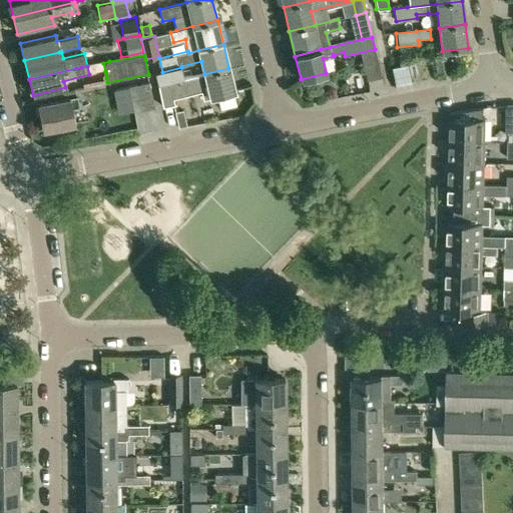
[(181,67),(162,72),(156,73),(158,83),(176,79),(183,78),(181,67)]
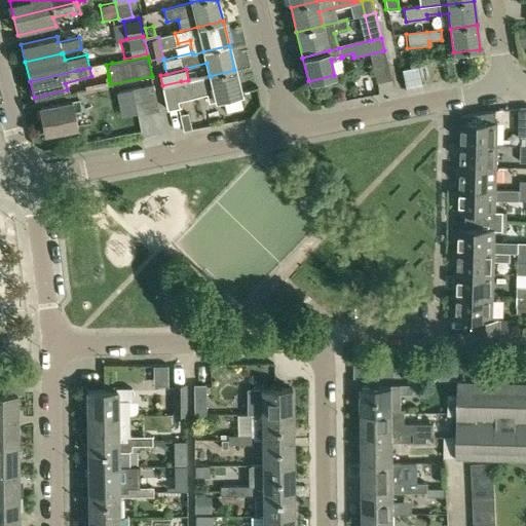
[(208,102),(216,101),(240,94),(234,70),(210,76),(202,77),(188,80),(181,81),(162,85),(167,109),(177,108),(176,99),(205,94),(208,102)]
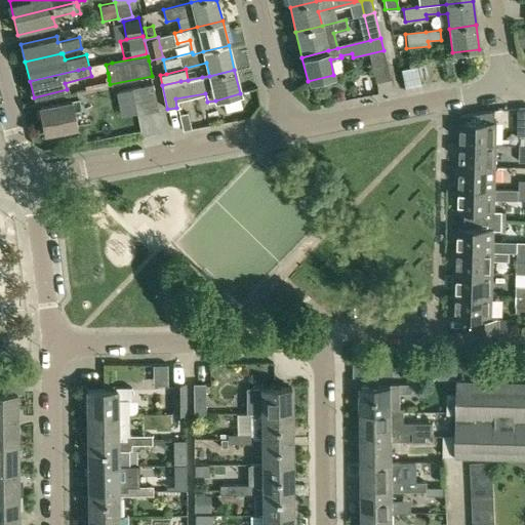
[(133,90),(138,115),(159,111),(154,86),(133,90)]
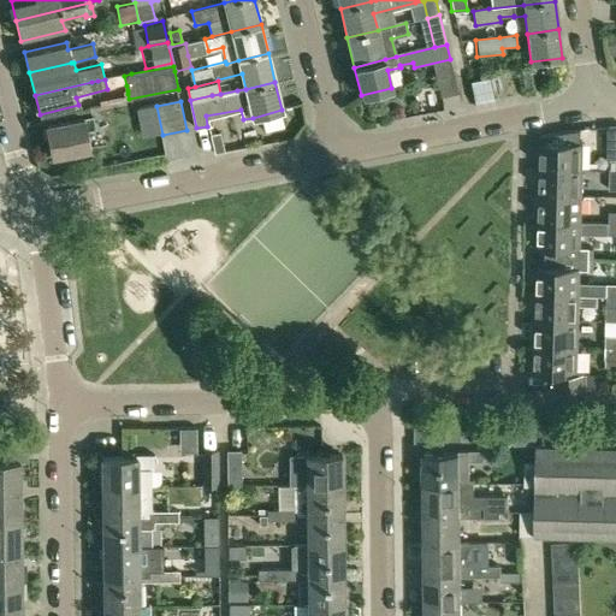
[(45,125),(51,155),(88,148),(86,131),(94,130),(92,116),(45,125)]
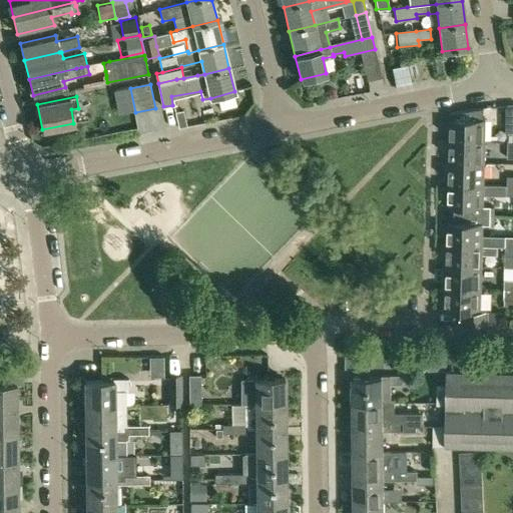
[(183,110),(175,112),(178,127),(186,126),(183,110)]
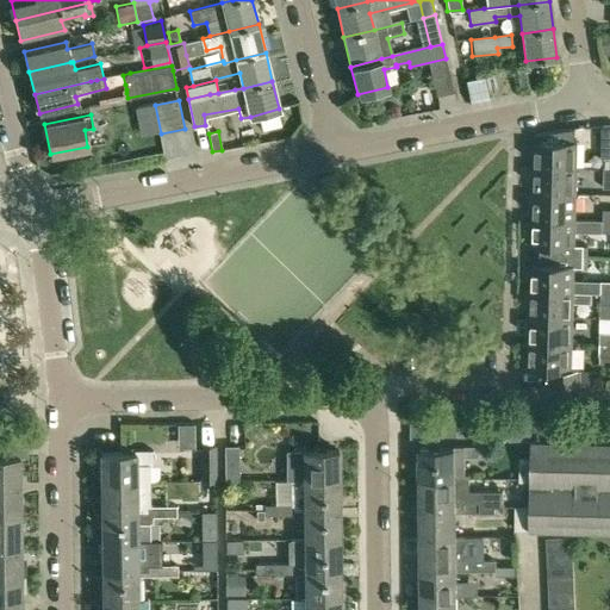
[(574,169),(576,142),(533,141),(531,168),(574,169)]
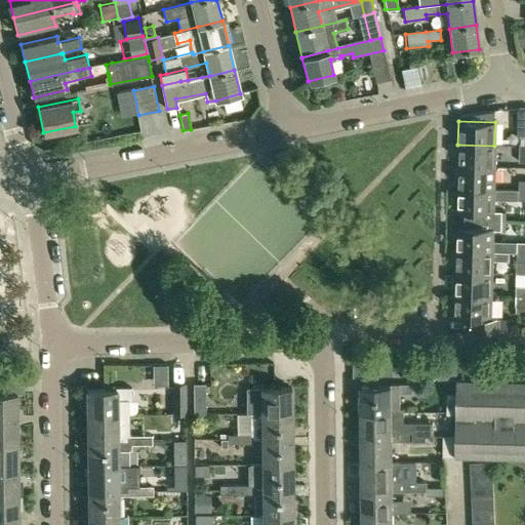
[(494,168),(494,146),(457,145),(457,167),(494,168)]
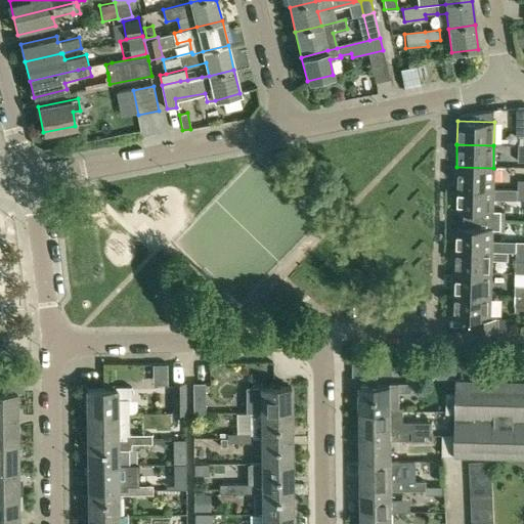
[(492,189),(493,168),(456,167),(455,188),(492,189)]
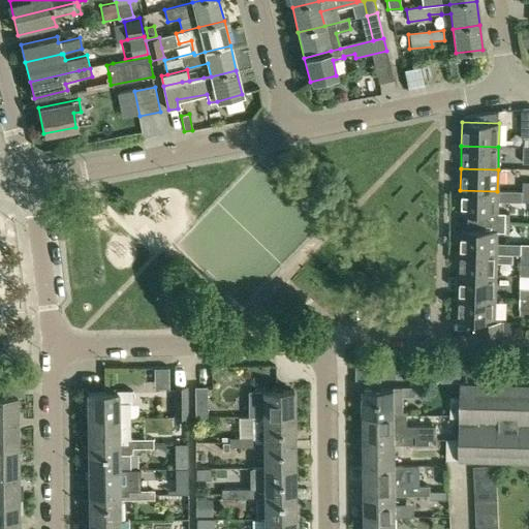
[(469,213),(468,222),(505,223),(505,214),(497,214),(497,191),(460,190),(460,213),(469,213)]
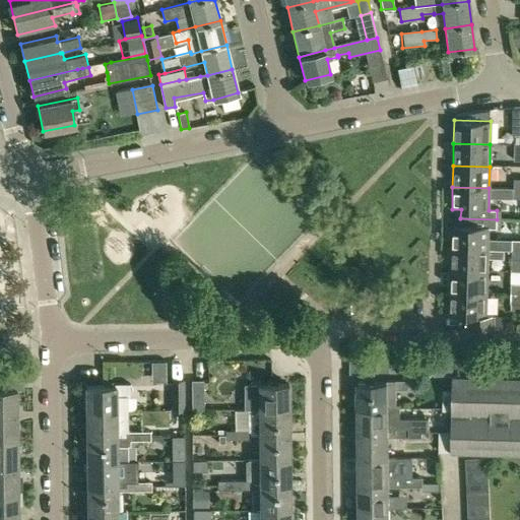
[(496,228),(497,219),(460,218),(460,226),(451,226),(451,250),(486,250),(488,228),(496,228)]
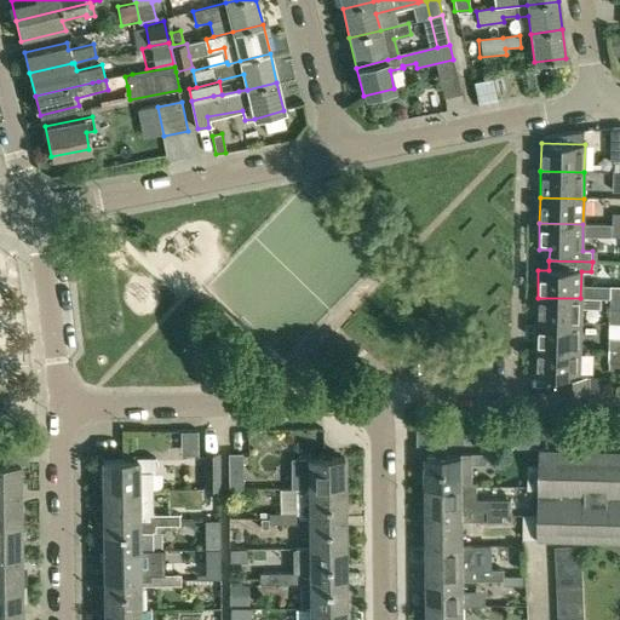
[(619,299),(619,287),(608,287),(608,299),(619,299)]
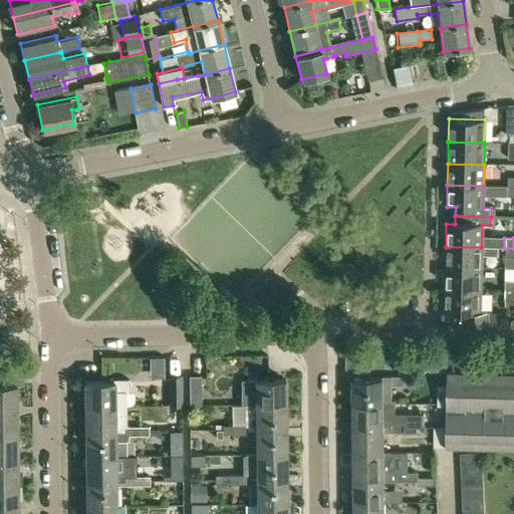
[(496,248),(481,247),(446,247),(445,268),(481,269),(481,256),(496,256),(496,248)]
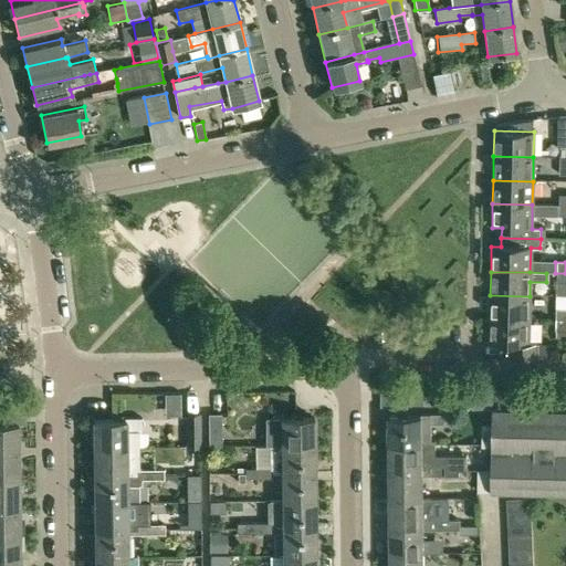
[(565,295),(565,273),(555,273),(555,295),(565,295)]
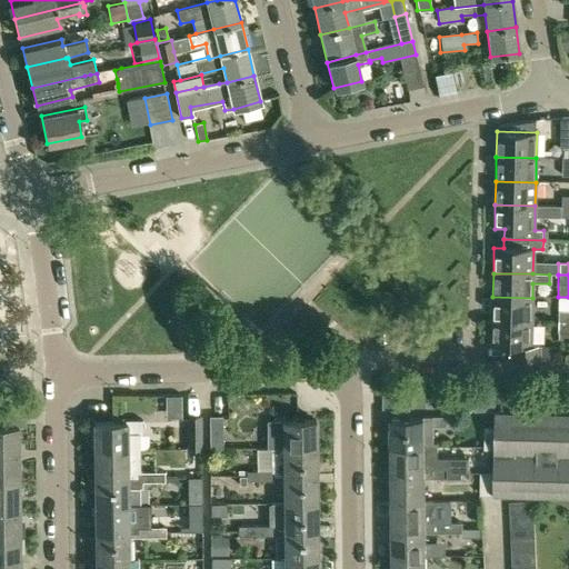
[(531,321),(532,298),(492,297),(492,320),(531,321)]
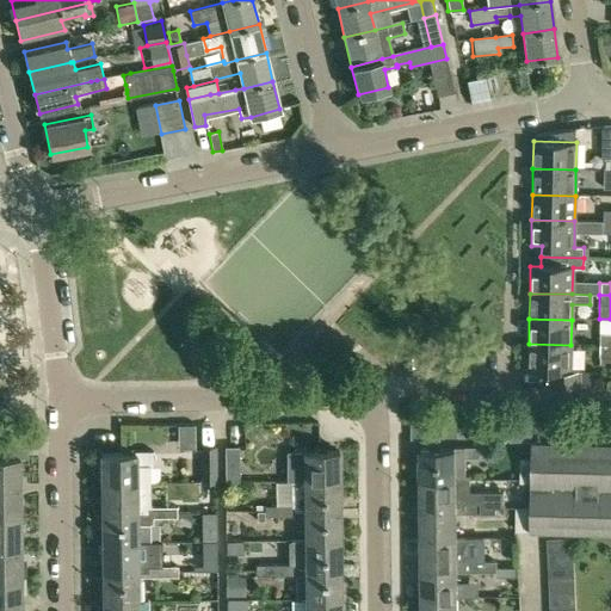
[(610,345),(610,334),(598,334),(598,346),(610,345)]
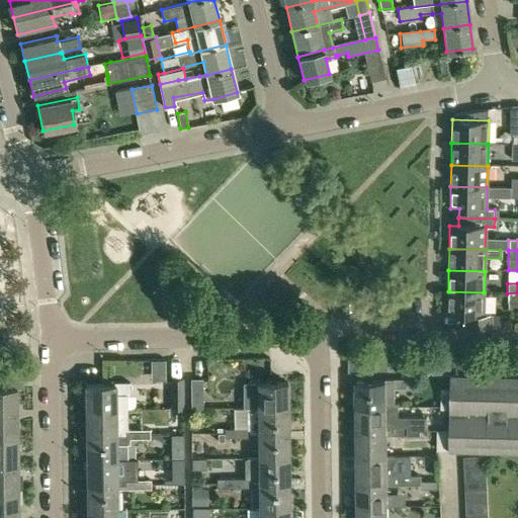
[(484,292),(448,291),(447,314),(465,314),(465,327),(492,327),(492,315),(484,315),(484,292)]
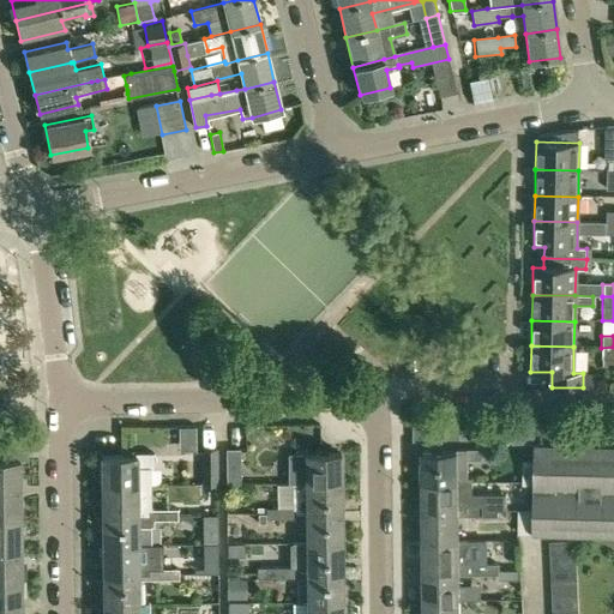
[(613,360),(613,347),(601,348),(601,360),(613,360)]
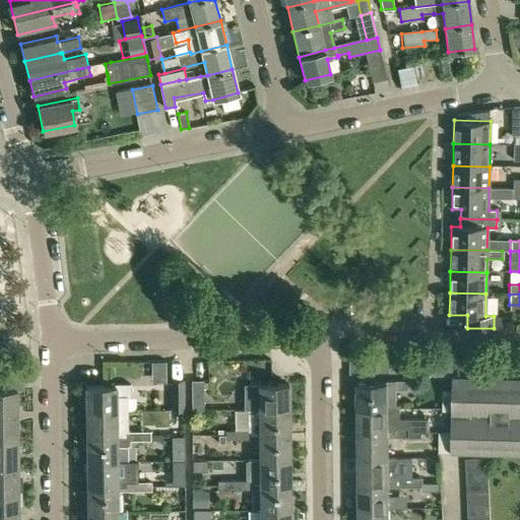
[(494,316),(494,328),(508,329),(508,316),(494,316)]
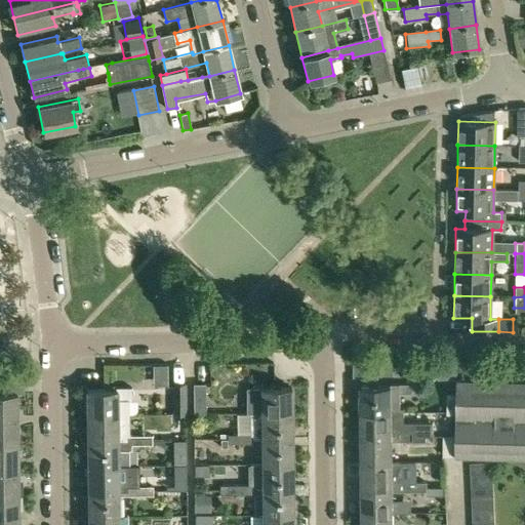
[(379,363),(379,376),(393,376),(393,363),(379,363)]
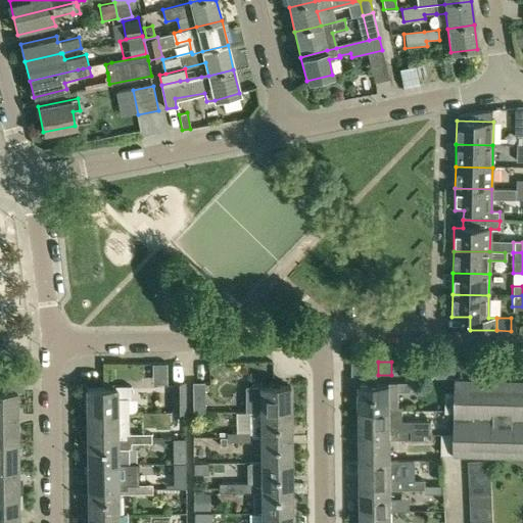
[(456,457),(456,458),(522,459),(522,379),(456,379),(456,390),(456,412),(456,434),(456,457)]
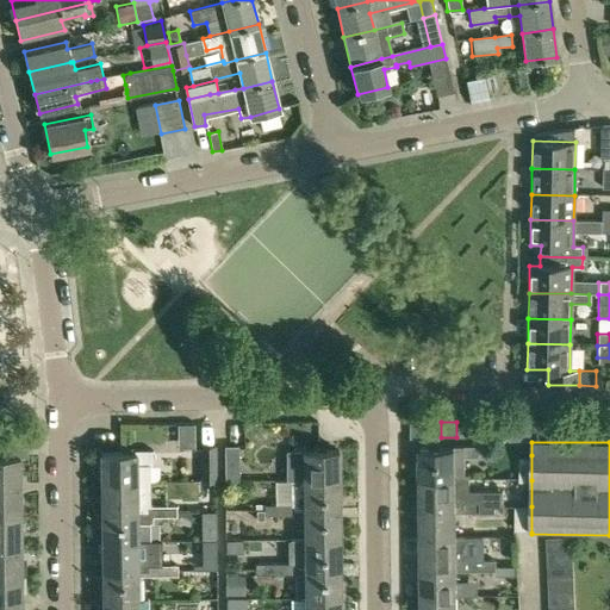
[(213,481),(212,444),(199,444),(200,481),(213,481)]
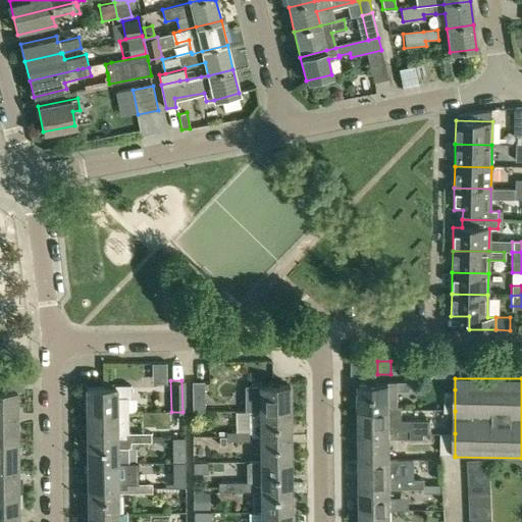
[(191,380),(191,412),(203,411),(203,380),(191,380)]
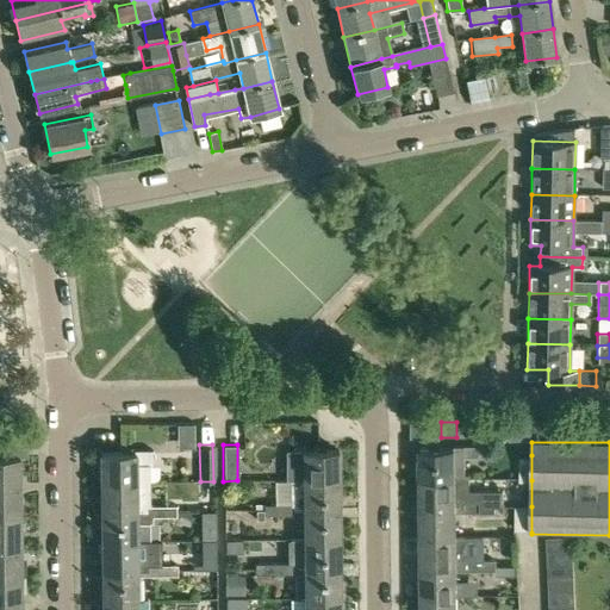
[(418,479),(454,479),(465,479),(465,456),(479,456),(479,446),(454,446),(454,448),(418,449),(418,479)]
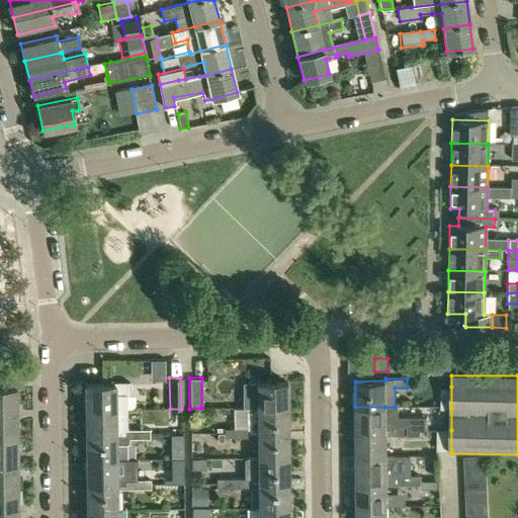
[(84,410),(114,409),(122,409),(127,409),(126,396),(130,396),(130,382),(109,382),(109,384),(84,384),(84,410)]
